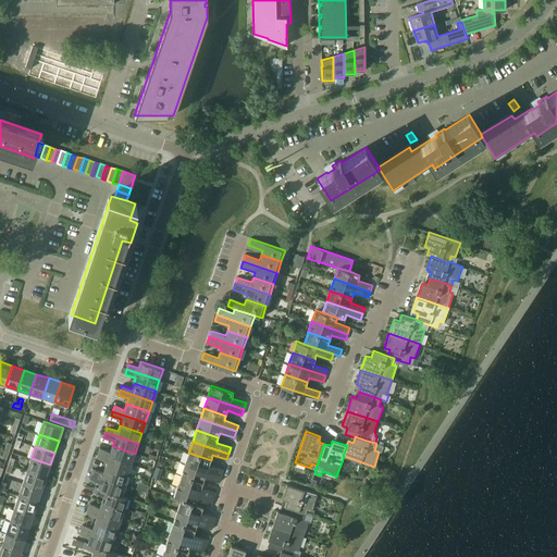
[(100,448),(98,453),(131,465),(135,454),(112,446),(110,452),(100,448)]
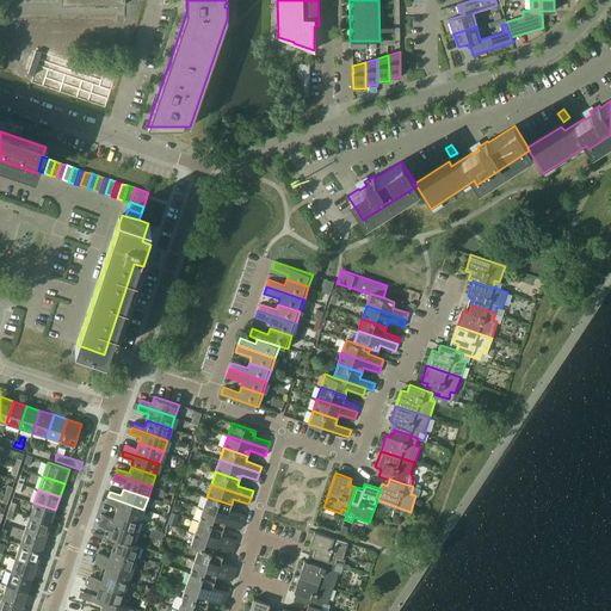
[(117,506),(116,512),(140,520),(143,510),(107,497),(106,503),(117,506)]
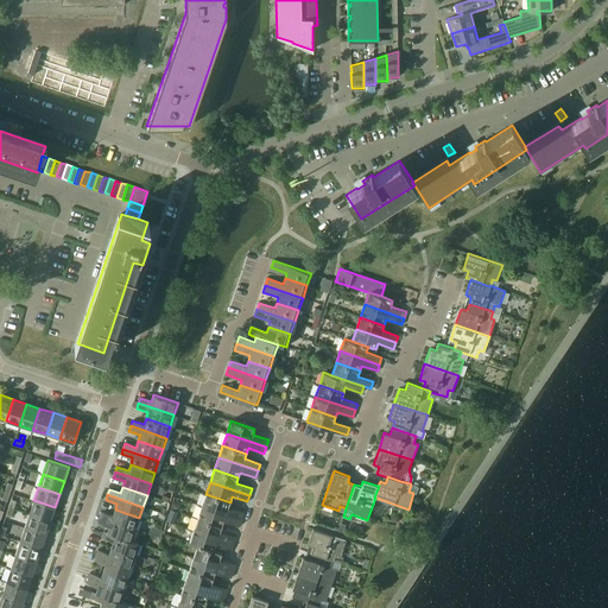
[(206,494),(202,506),(241,519),(244,513),(228,507),(230,502),(206,494)]
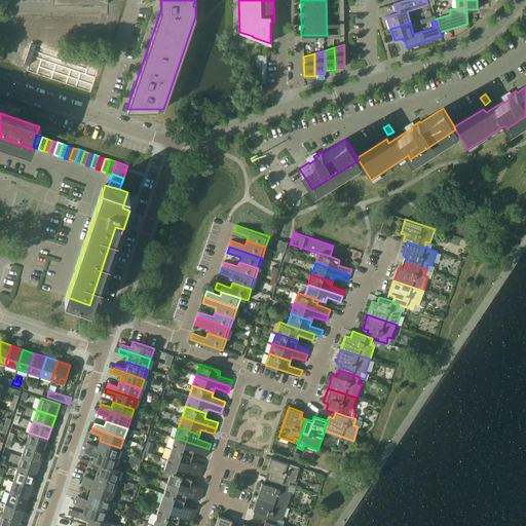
[(29,433),(25,445),(43,451),(47,439),(29,433)]
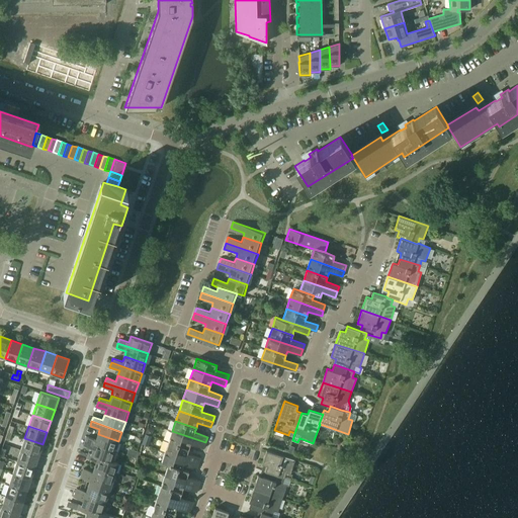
[(172,431),(168,441),(189,448),(190,443),(204,448),(205,442),(172,431)]
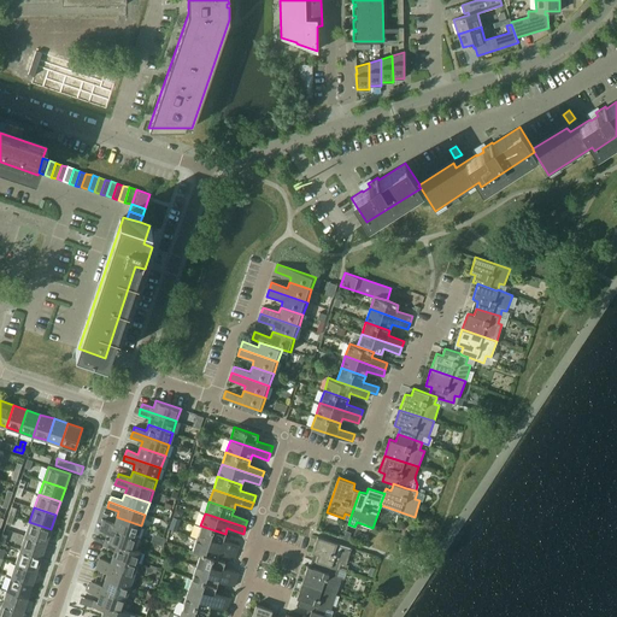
[(103,519),(101,526),(137,538),(141,526),(117,517),(115,523),(103,519)]
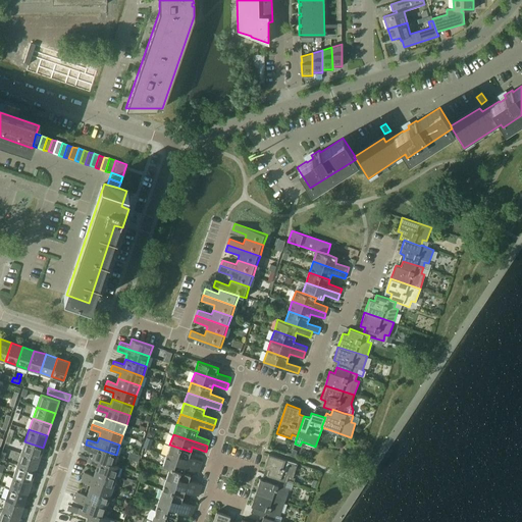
[(24,441),(21,453),(39,459),(43,448),(24,441)]
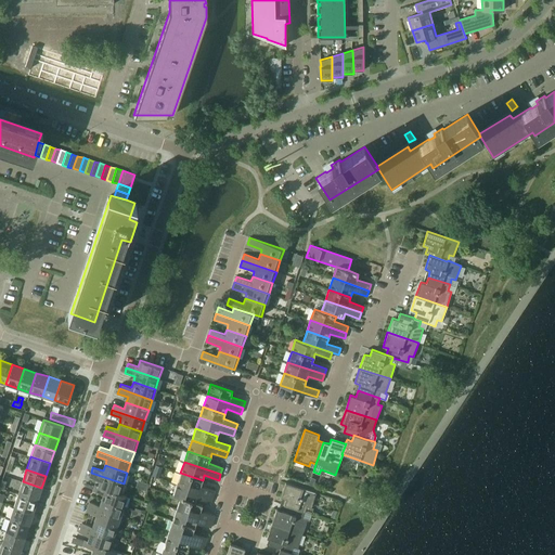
[(100,480),(98,486),(98,487),(120,494),(120,493),(124,483),(91,473),(89,477),(100,480)]
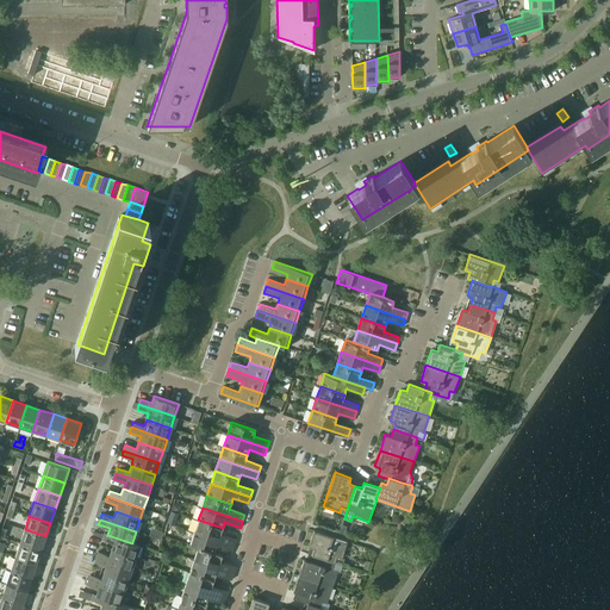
[(198,520),(194,531),(235,546),(236,539),(221,534),(223,528),(198,520)]
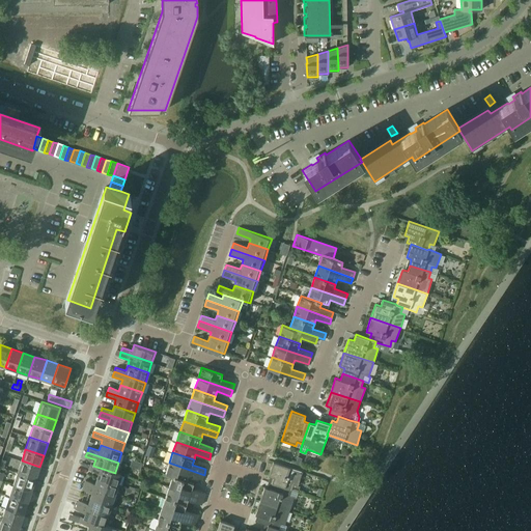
[(133,459),(131,466),(140,469),(142,463),(133,459)]
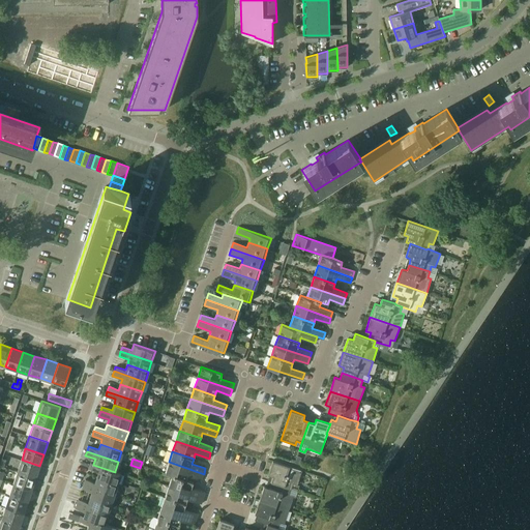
[(22,460),(18,472),(36,478),(39,466),(22,460)]
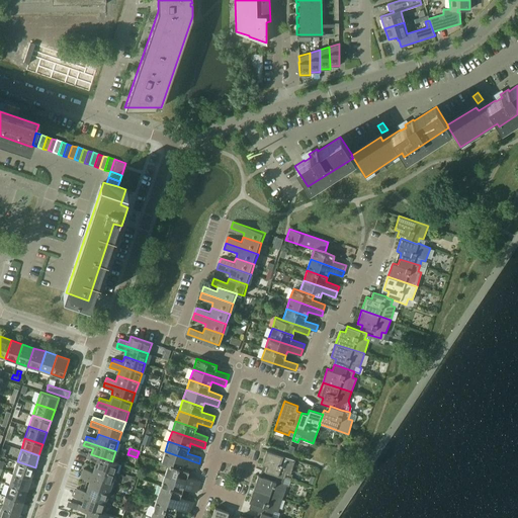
[(267,465),(265,470),(285,478),(286,472),(290,473),(295,459),(266,450),(262,463),(267,465)]
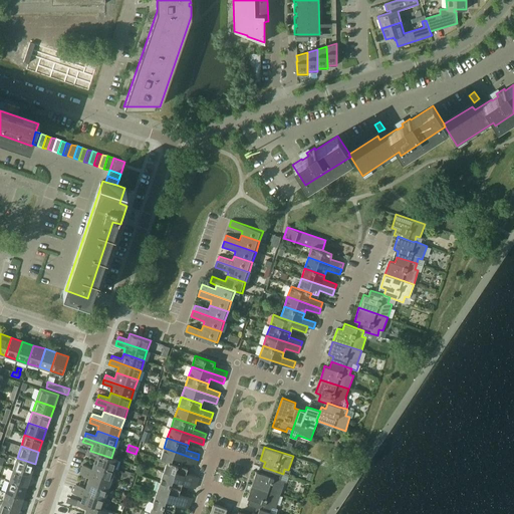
[(160,459),(167,461),(181,466),(181,465),(182,461),(196,465),(198,460),(164,448),(160,459)]
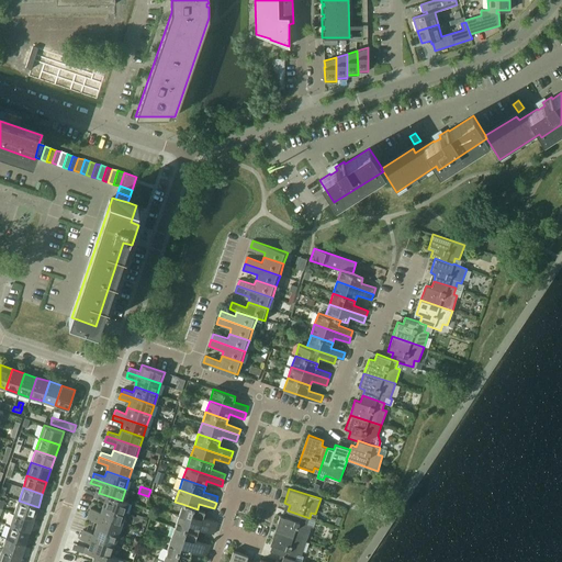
[(104,501),(103,506),(125,514),(130,503),(122,499),(122,501),(99,493),(99,492),(97,491),(94,496),(104,501)]
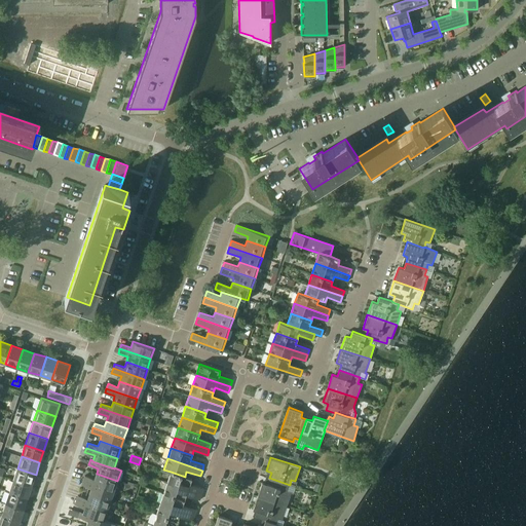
[(17,468),(13,480),(32,486),(36,475),(17,468)]
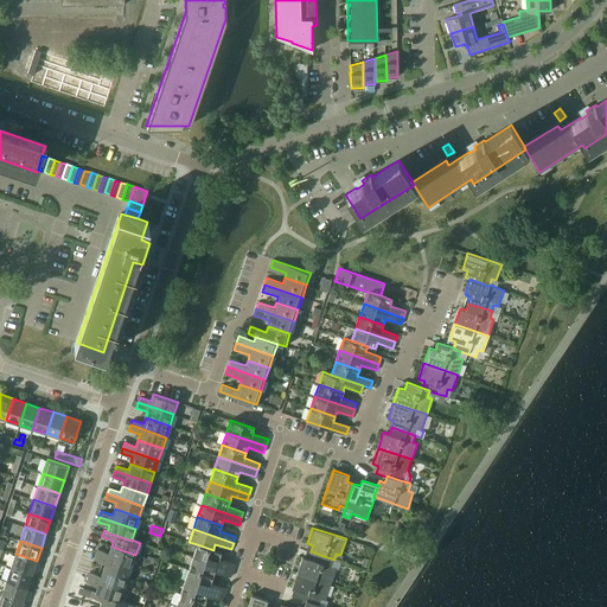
[(197,544),(193,556),(232,570),(235,563),(219,558),(222,553),(213,549),(213,550),(197,544)]
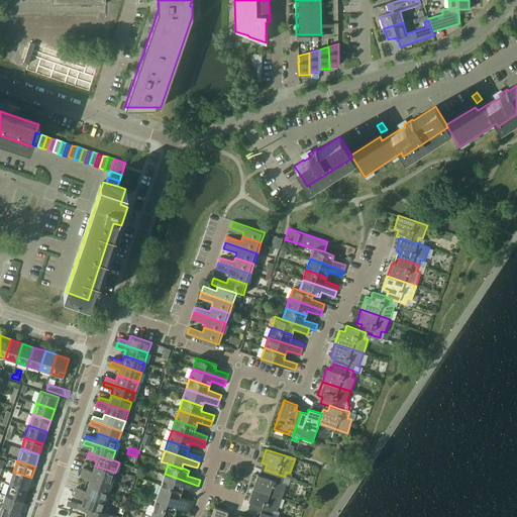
[(83,468),(82,472),(112,482),(115,473),(95,466),(93,471),(83,468)]
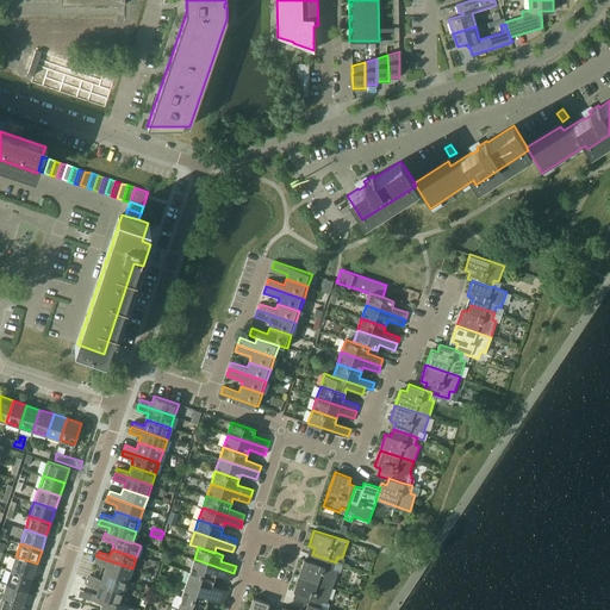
[(304,559),(298,576),(332,586),(337,571),(334,570),(336,562),(312,554),(310,561),(304,559)]
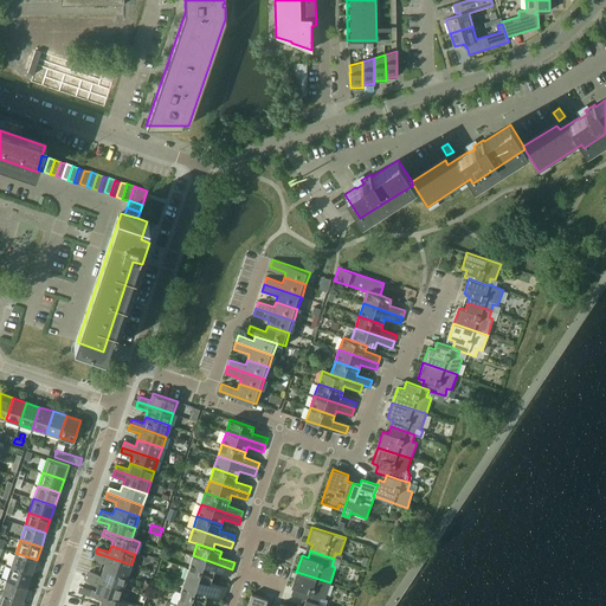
[(15,553),(11,566),(32,573),(37,560),(15,553)]
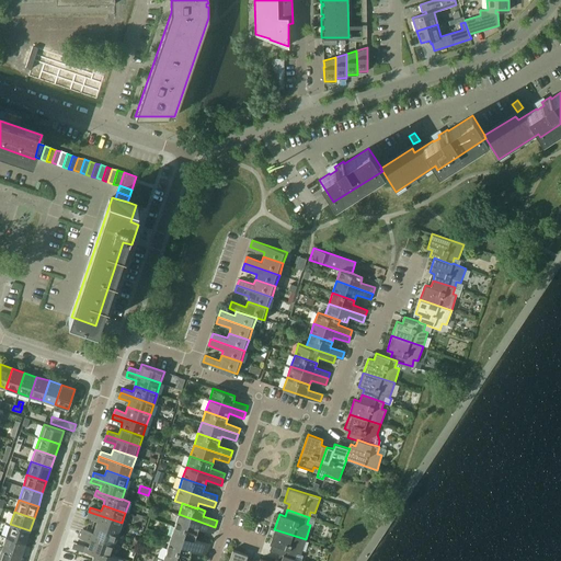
[(98,521),(95,526),(118,534),(122,523),(89,512),(87,517),(98,521)]
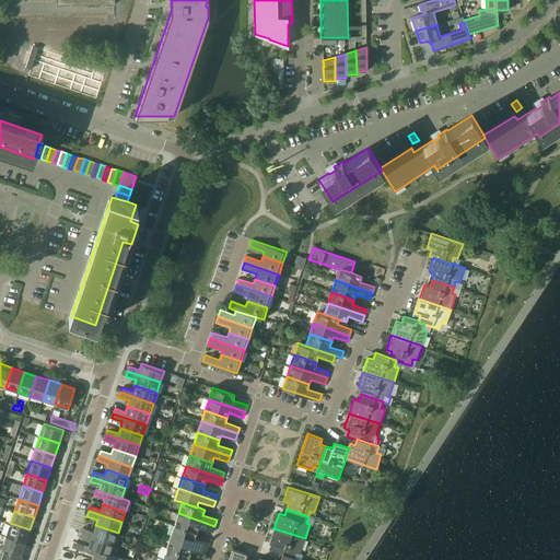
[(178,513),(174,525),(197,532),(198,527),(212,532),(214,526),(178,513)]
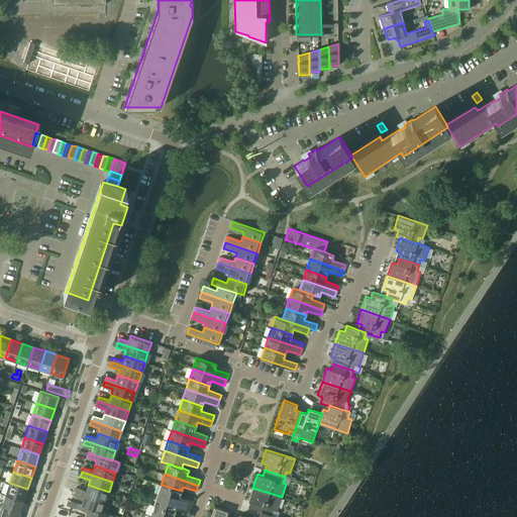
[(9,483),(5,495),(23,501),(27,489),(9,483)]
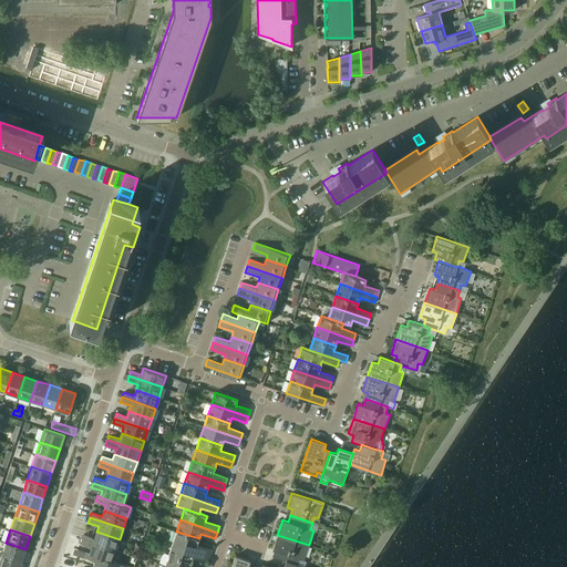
[(84,534),(82,539),(115,550),(120,539),(96,532),(94,537),(84,534)]
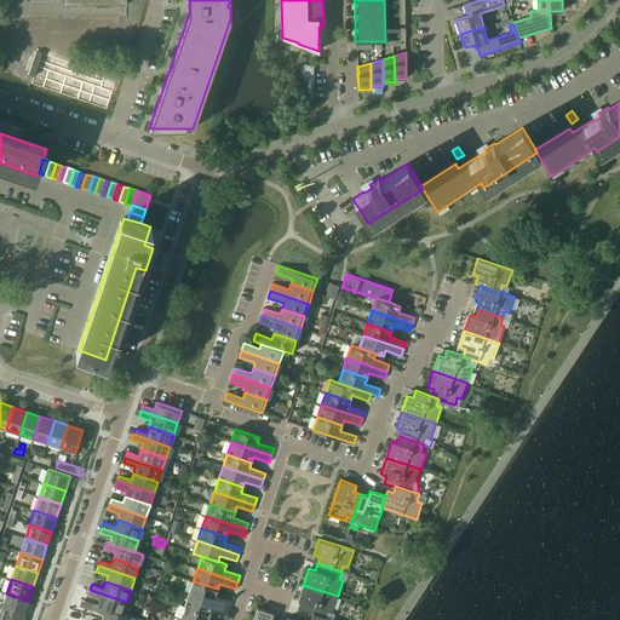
[(193,581),(189,593),(230,607),(231,600),(216,595),(218,589),(193,581)]
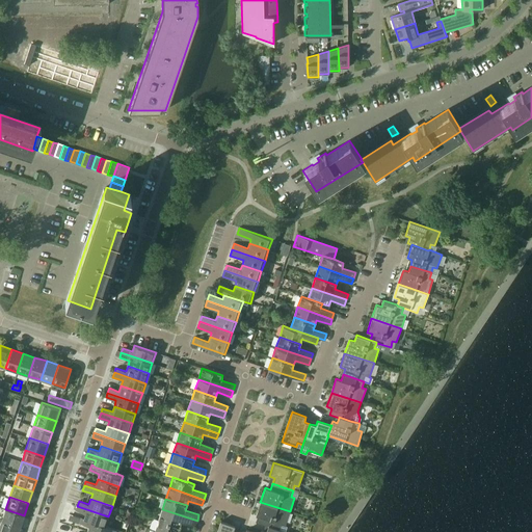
[(259,524),(268,527),(268,526),(280,530),(282,524),(285,526),(290,511),(260,502),(256,515),(261,517),(259,524)]
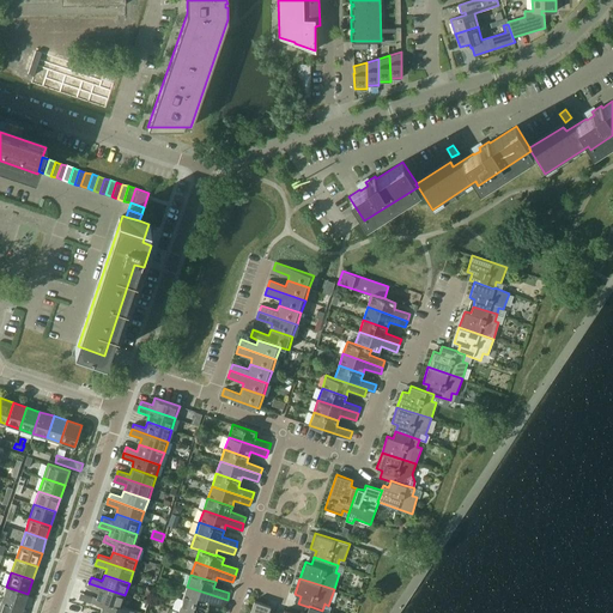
[(98,592),(97,598),(121,606),(125,595),(89,583),(87,588),(98,592)]
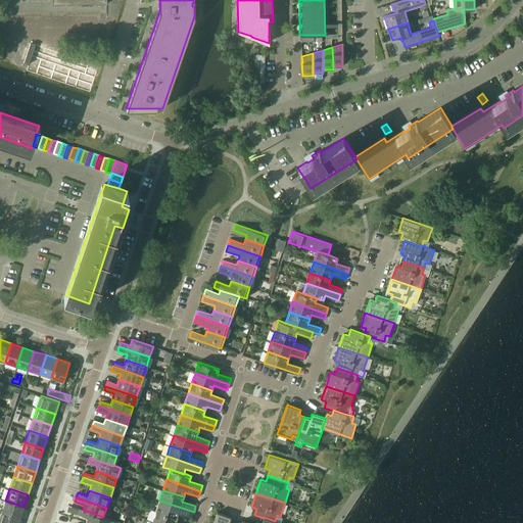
[(5,501),(1,512),(19,518),(24,507),(5,501)]
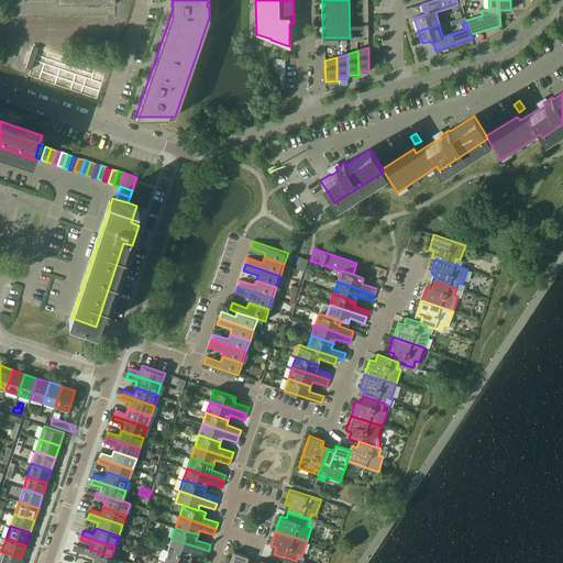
[(172,539),(168,550),(190,558),(191,552),(207,558),(209,551),(172,539)]
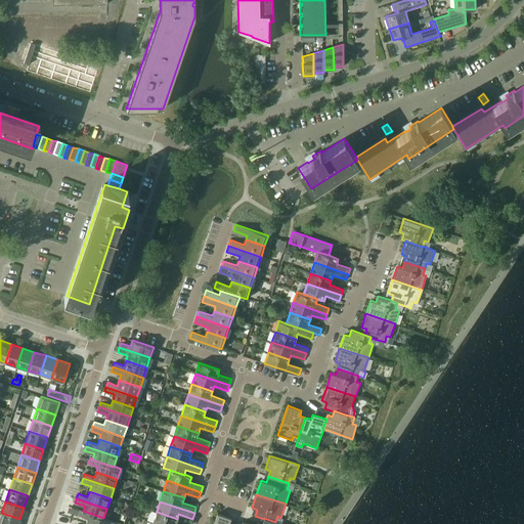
[(88,518),(86,523),(87,523),(108,523),(111,520),(103,518),(83,511),(80,510),(78,515),(88,518)]
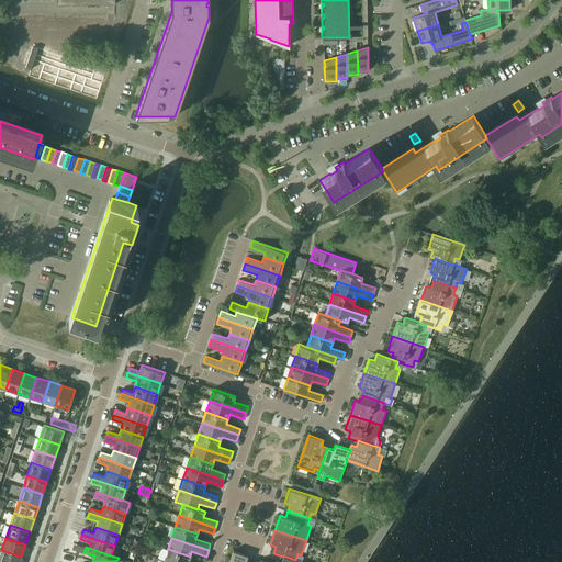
[(168,549),(164,560),(169,561),(189,561),(188,561),(190,557),(168,549)]
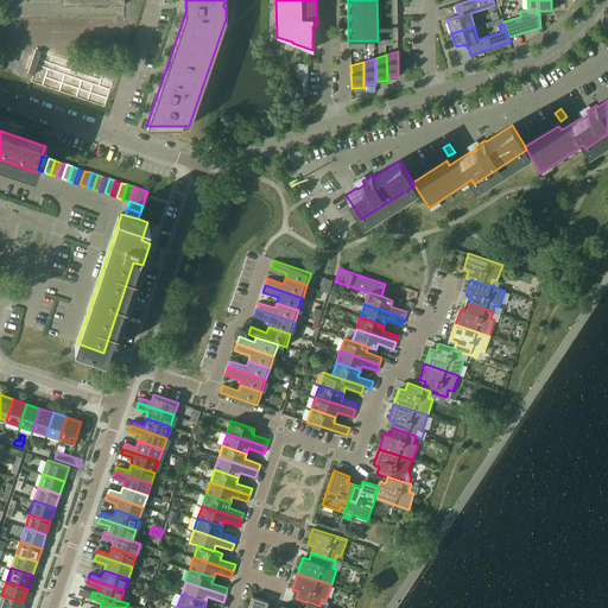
[(1,595),(0,600),(0,607),(20,607),(23,602),(1,595)]
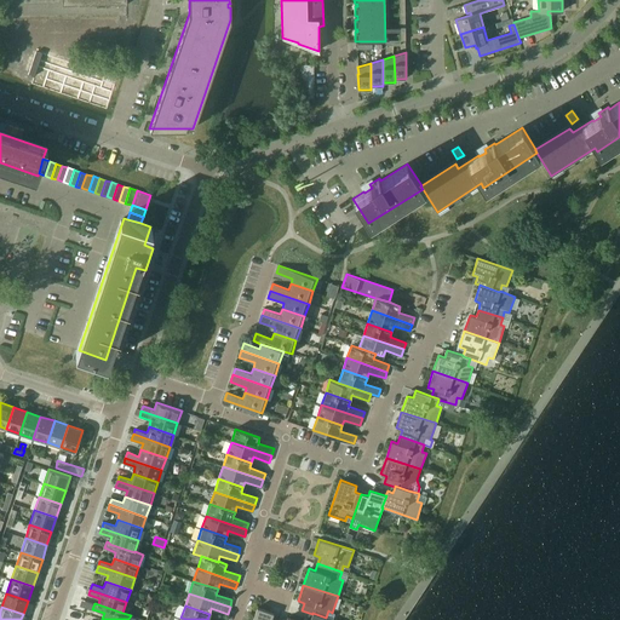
[(276,619),(271,619),(274,613),(257,607),(252,619),(276,619)]
